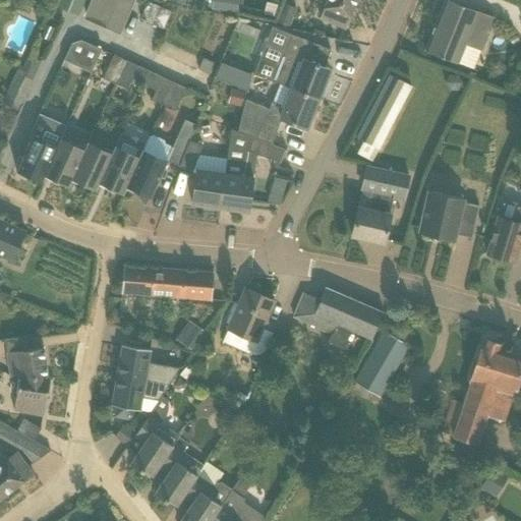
[(137,0),(116,0),(104,26),(122,35),(137,0)]
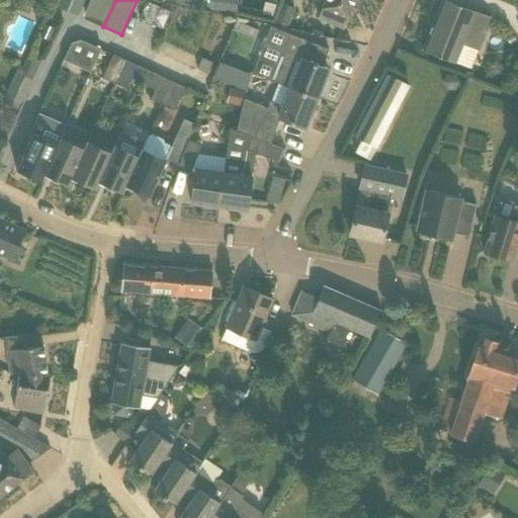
[(162,26),(169,11),(145,0),(138,15),(162,26)]
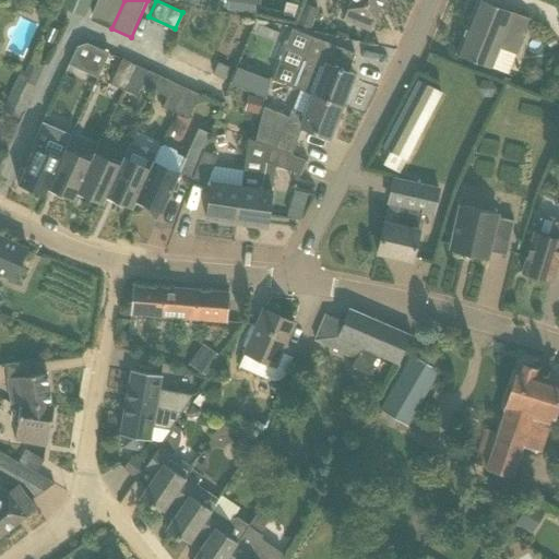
[(245,0),(245,12),(254,13),(256,0),(245,0)]
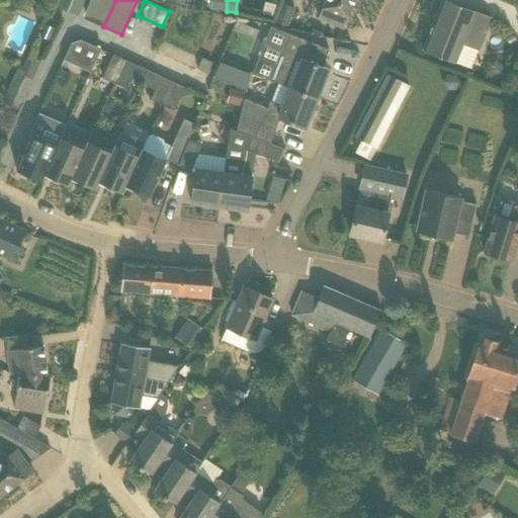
[(325,0),(319,18),(344,28),(354,0),(325,0)]
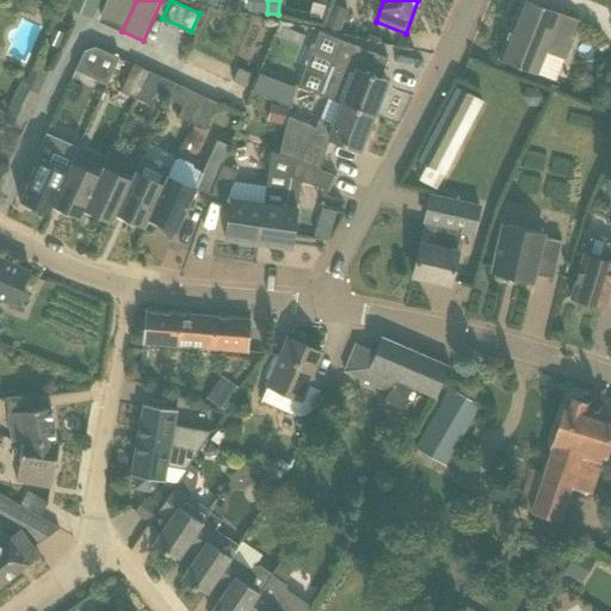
[(580,19),(529,0),(520,0),(499,59),(537,73),(545,51),(566,60),(580,19)]
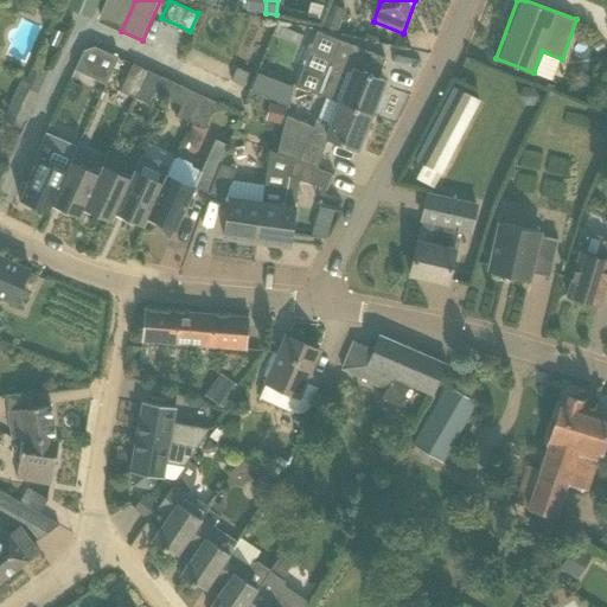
[(330,4),(323,25),(339,31),(346,10),(330,4)]
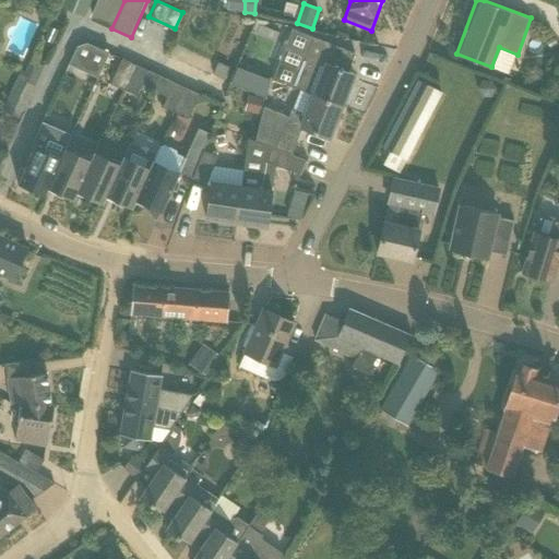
[(355,54),(312,37),(293,28),(273,79),(312,94),(342,106),(354,74),(347,72),(355,54)]
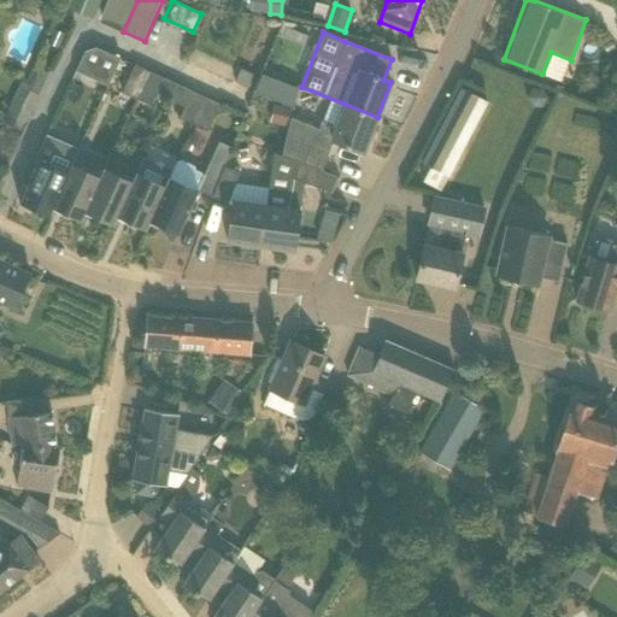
[(84,51),(75,71),(107,86),(121,58),(97,46),(84,51)]
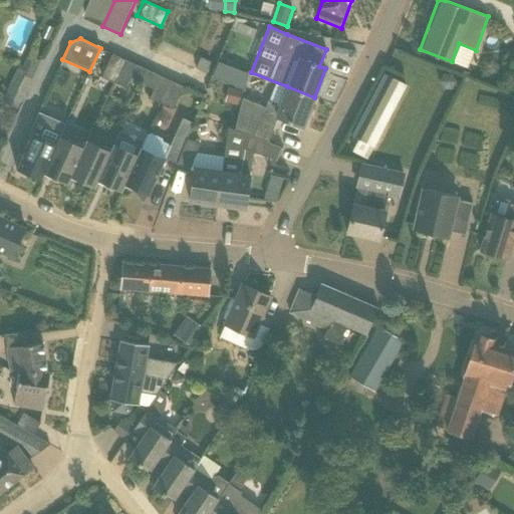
[(19,63),(16,69),(33,77),(41,60),(28,54),(23,65),(19,63)]
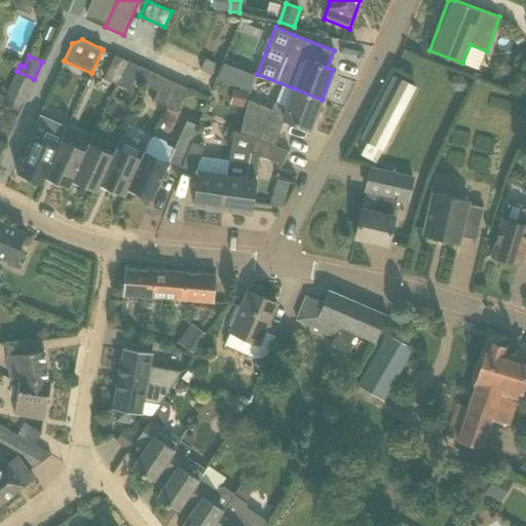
[(125,62),(115,58),(106,77),(116,83),(125,62)]
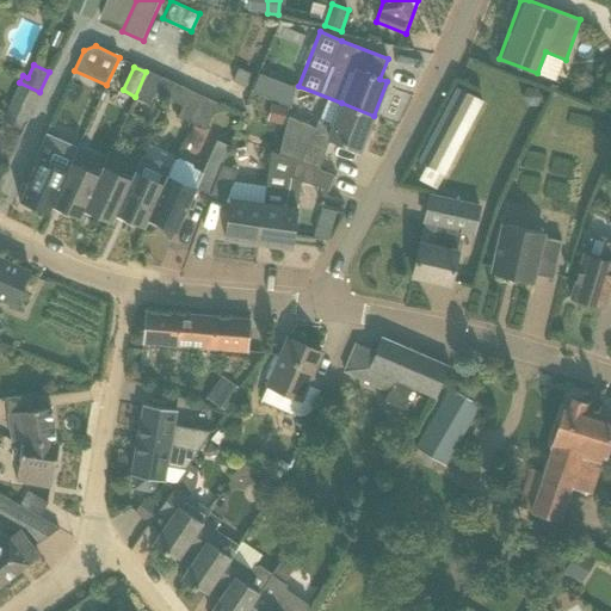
[(245,86),(251,74),(239,68),(233,81),(245,86)]
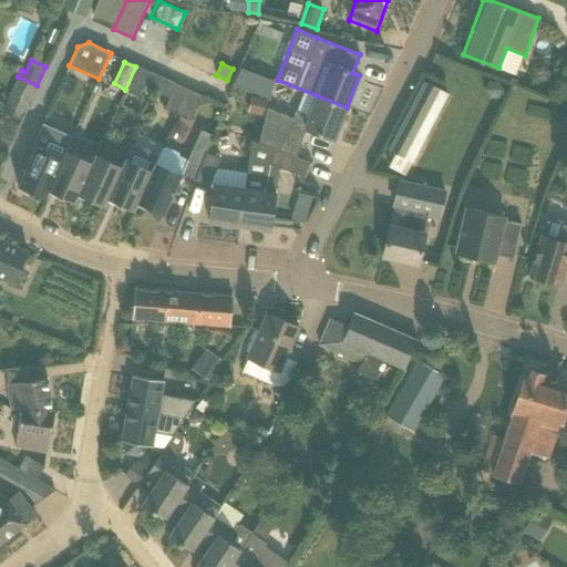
[(163,79),(147,72),(135,66),(125,90),(140,98),(144,85),(157,91),(163,79)]
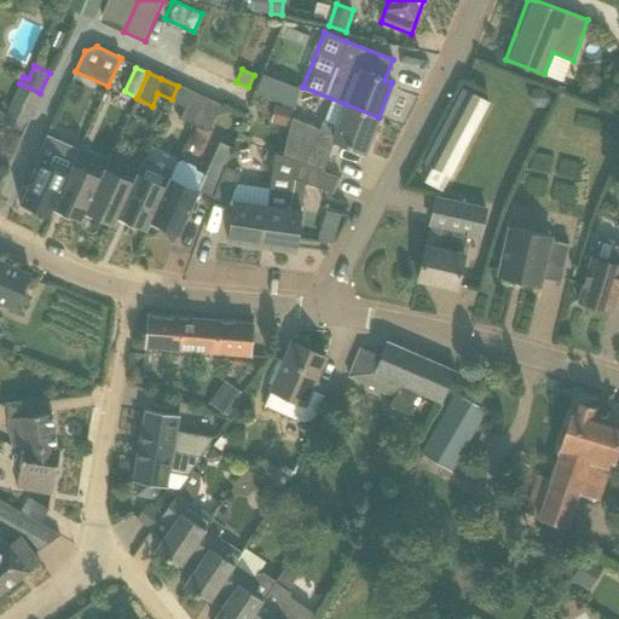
[(23,132),(40,93),(19,84),(3,122),(23,132)]
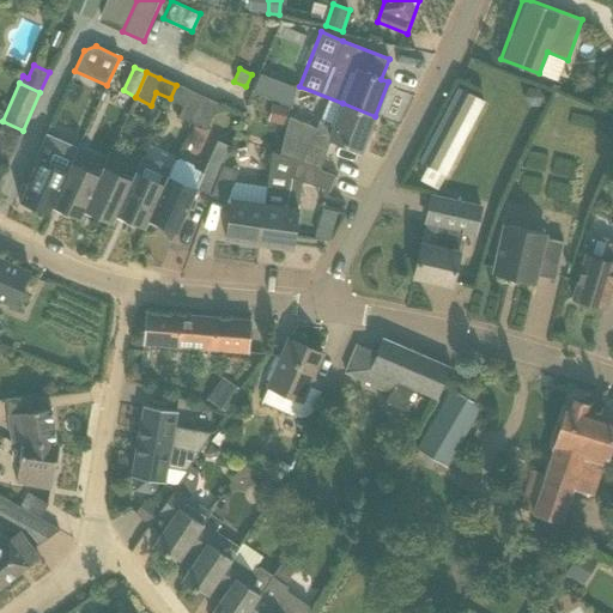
[(204,97),(201,96),(176,85),(170,98),(184,105),(178,117),(190,122),(189,125),(192,126),(204,97)]
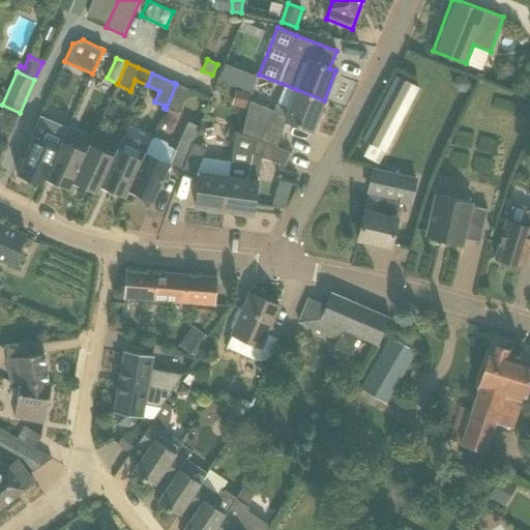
[(466,92),(470,84),(466,76),(457,76),(452,84),(457,92),(466,92)]
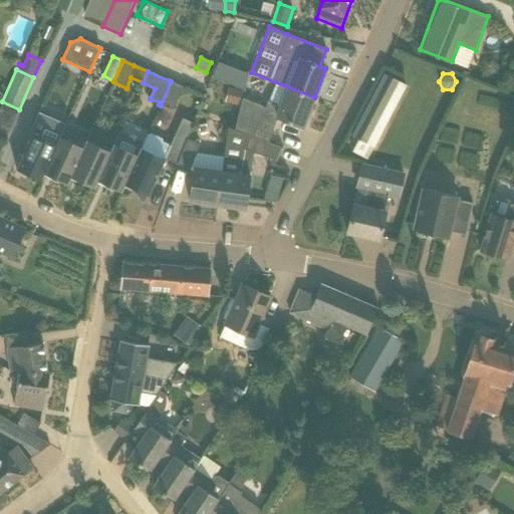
[(367,159),(406,85),(401,82),(389,76),(383,74),(351,135),(356,138),(356,139),(358,140),(352,151),(367,159)]
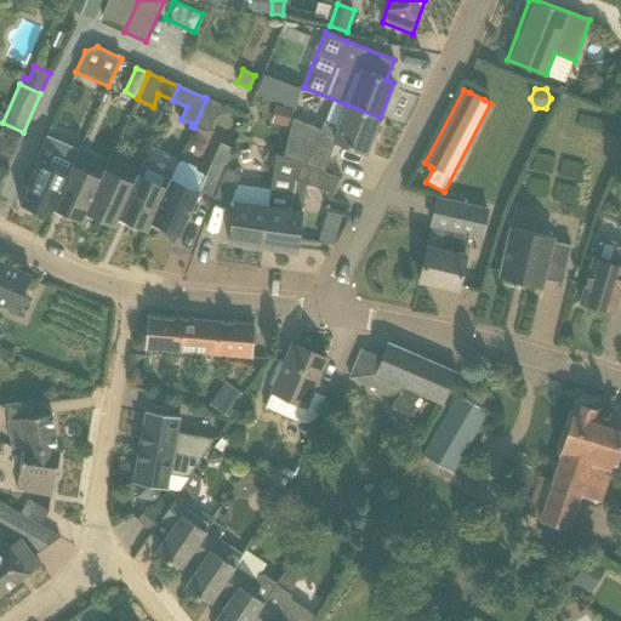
[(206,98),(194,127),(206,132),(220,104),(206,98)]
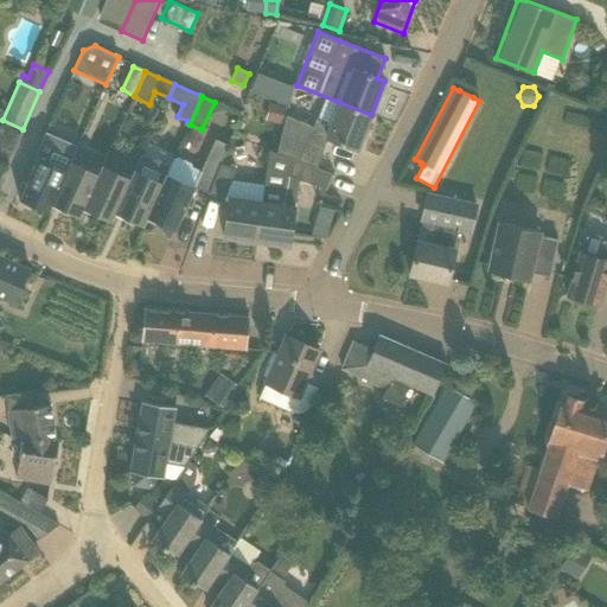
[(318,117),(314,127),(286,116),(279,153),(293,159),(317,168),(317,167),(328,138),(357,148),(371,115),(339,102),(331,123),(318,117)]
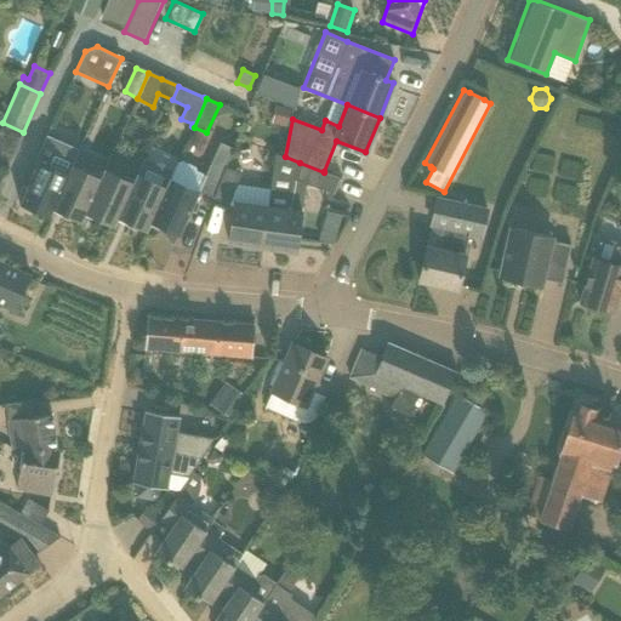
[(289,127),(294,109),(277,106),(273,124),(289,127)]
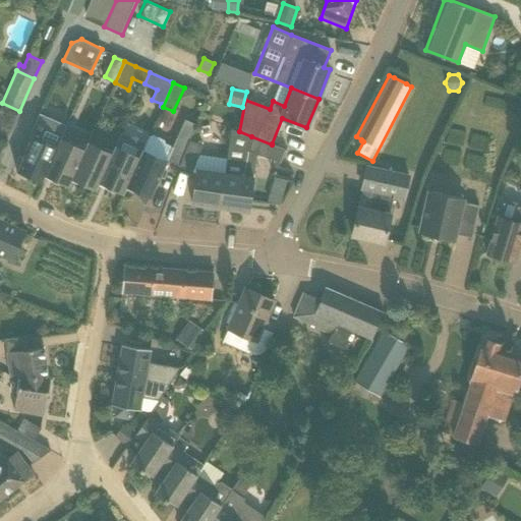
[(17,171),(18,169),(41,180),(40,182),(42,182),(46,173),(45,173),(57,145),(33,133),(16,171),(17,171)]
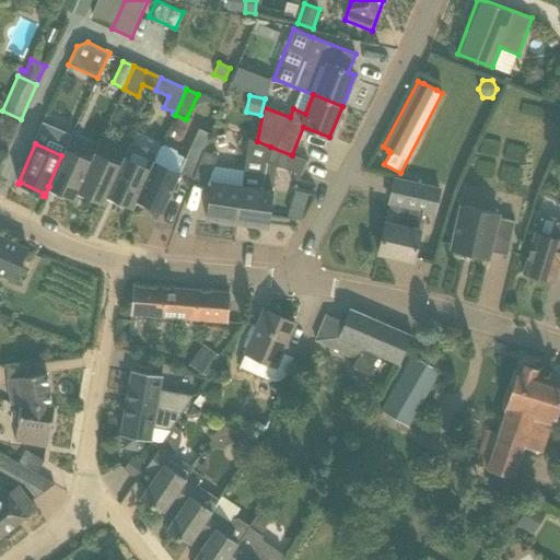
[(107,194),(108,195),(132,206),(131,208),(132,208),(137,199),(137,198),(155,155),(129,143),(119,163),(121,163),(107,194)]
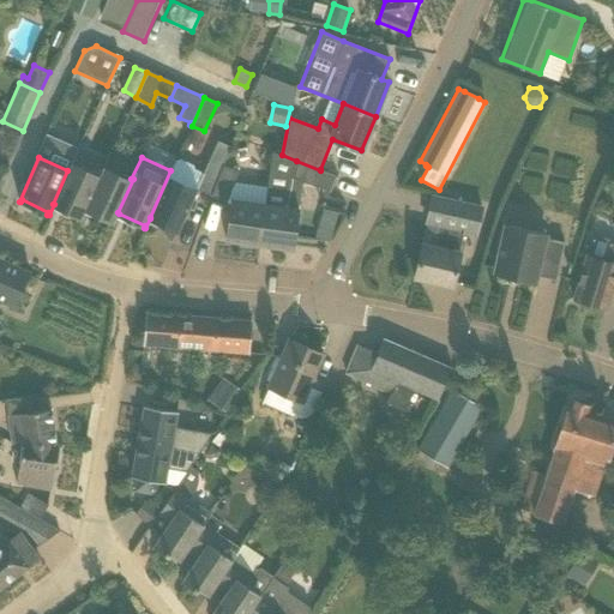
[(178,233),(198,190),(211,196),(217,181),(216,181),(204,175),(204,173),(194,169),(193,164),(181,158),(176,160),(170,170),(150,217),(150,218),(178,230),(176,233),(178,233)]
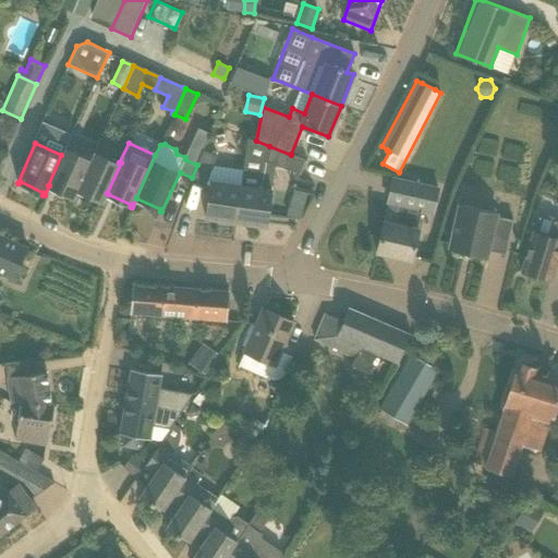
[(264,160),(275,164),(300,173),(305,160),(306,161),(307,160),(291,154),(291,155),(269,146),(264,160)]
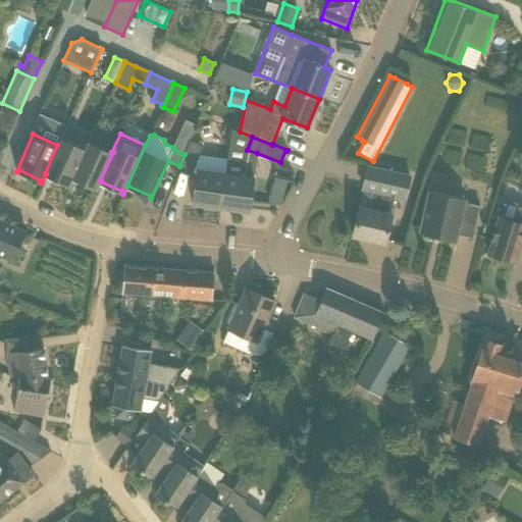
[(45,173),(46,173),(68,185),(67,186),(69,187),(73,177),(72,177),(86,149),(84,149),(59,138),(57,145),(45,173)]
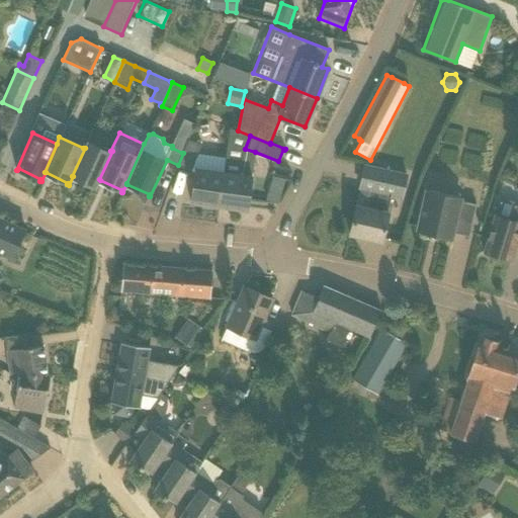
[(188,140),(182,153),(183,153),(178,165),(191,170),(201,145),(188,140)]
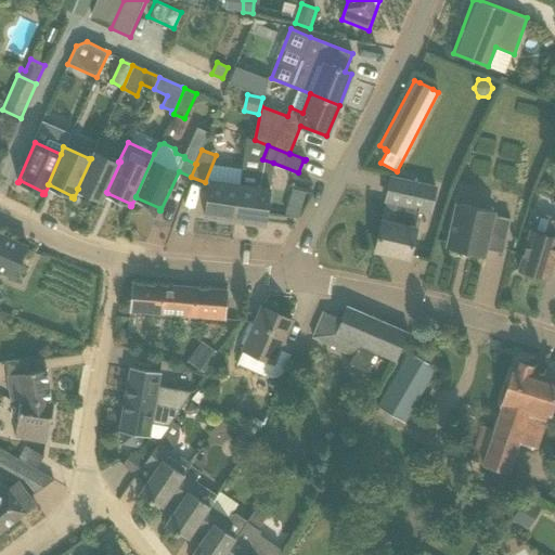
[(77,189),(78,189),(102,199),(101,202),(102,203),(107,193),(106,192),(120,162),(118,162),(92,151),(89,158),(91,158),(77,189)]
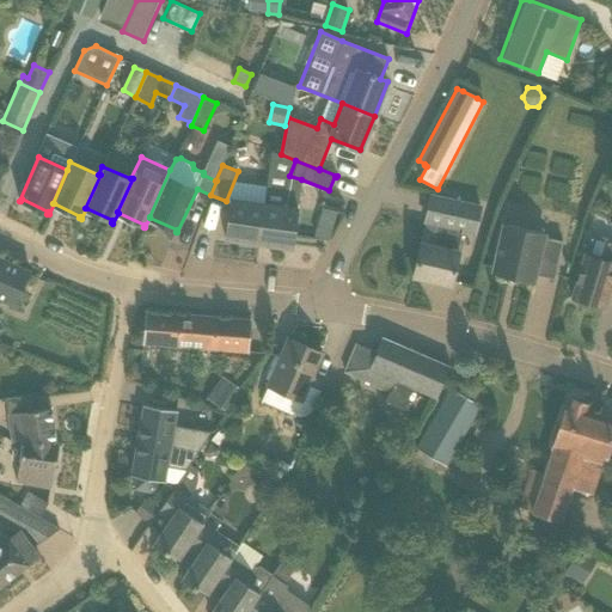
[(479,206),(432,195),(426,221),(427,221),(422,243),(421,243),(414,276),(452,285),(459,251),(457,251),(461,230),(473,233),(479,206)]
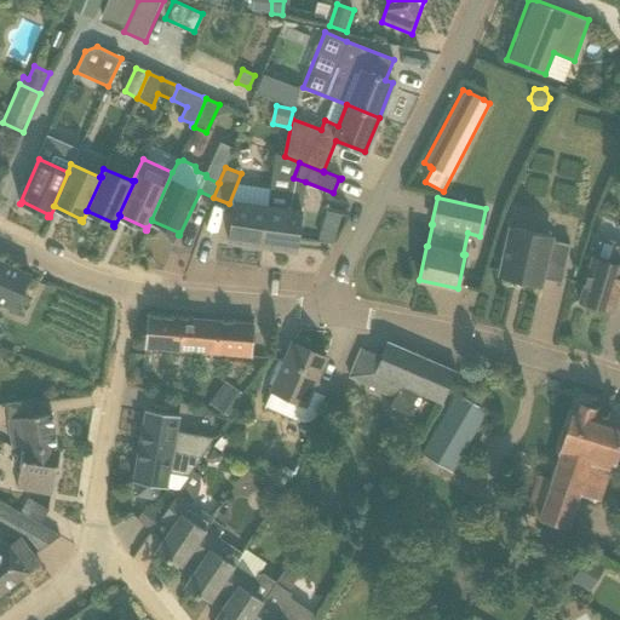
[(234,201),(228,242),(262,247),(268,205),(234,201)]
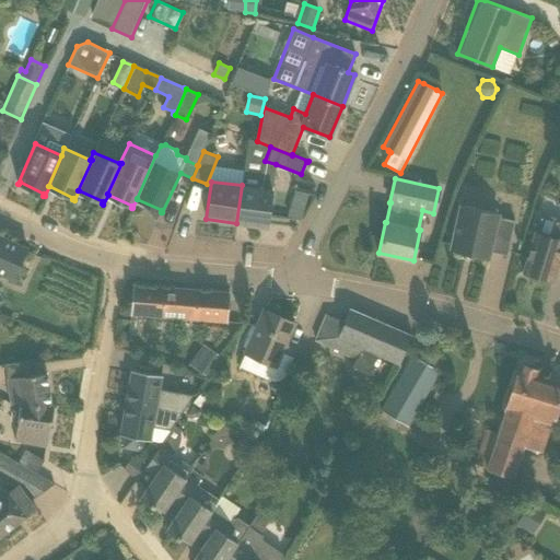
[(267,228),(272,189),(242,185),(236,223),(267,228)]
